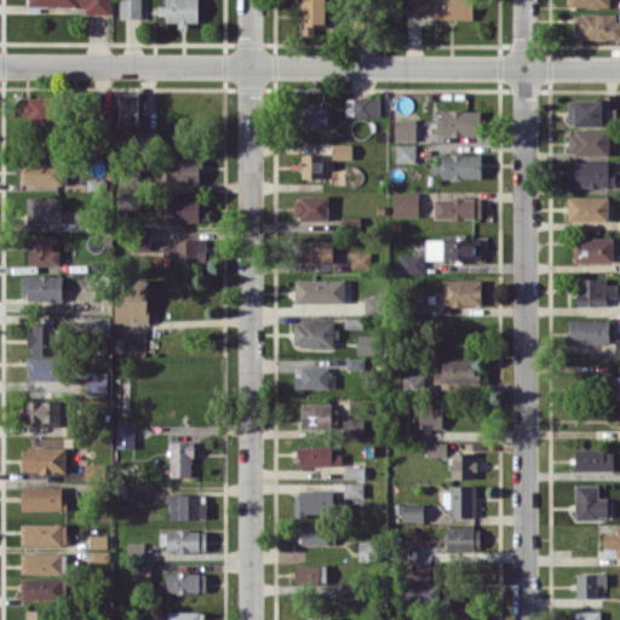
[(27,0),(28,6),(86,7),(86,13),(109,13),(109,0),(27,0)]
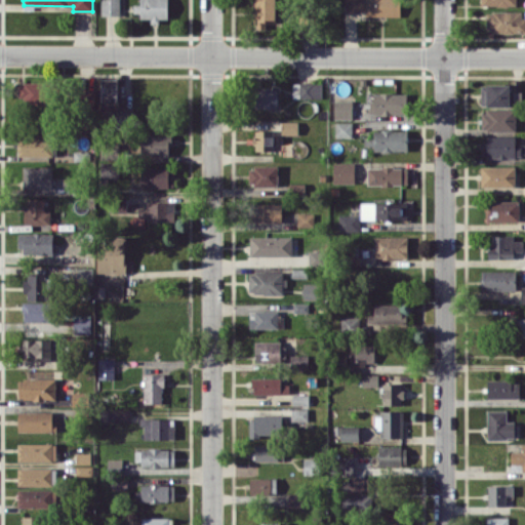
[(101,0),(101,14),(120,15),(120,0),(101,0)]
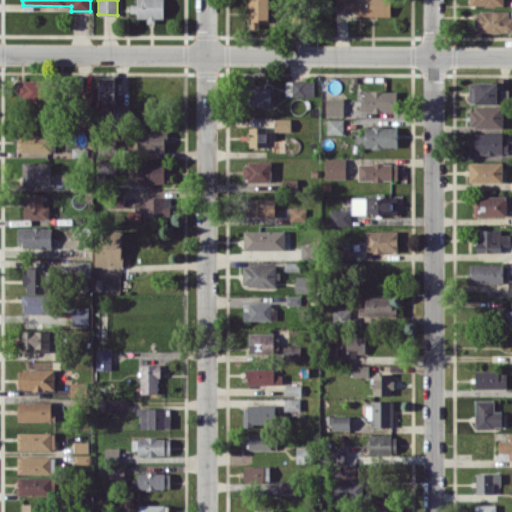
[(163,0),(137,0),(137,4),(130,4),(130,15),(146,16),(146,20),(164,20),(163,0)]
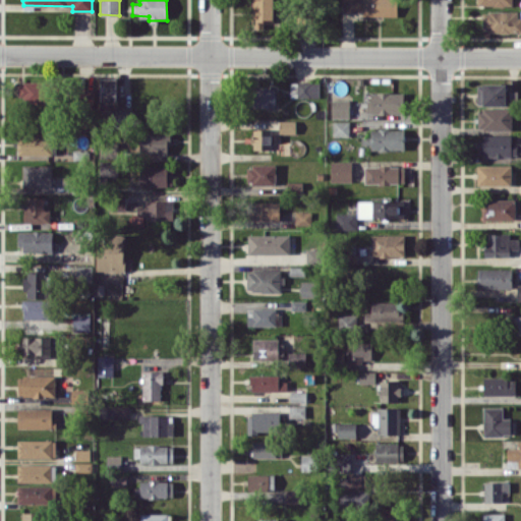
[(252,0),(252,27),(264,29),(264,22),(273,22),(273,0),(252,0)]
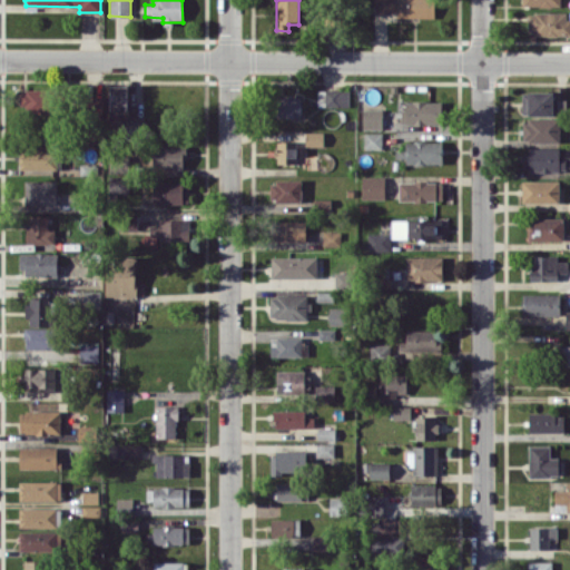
[(435,18),(434,0),(375,0),(376,12),(396,12),(396,17),(435,18)]
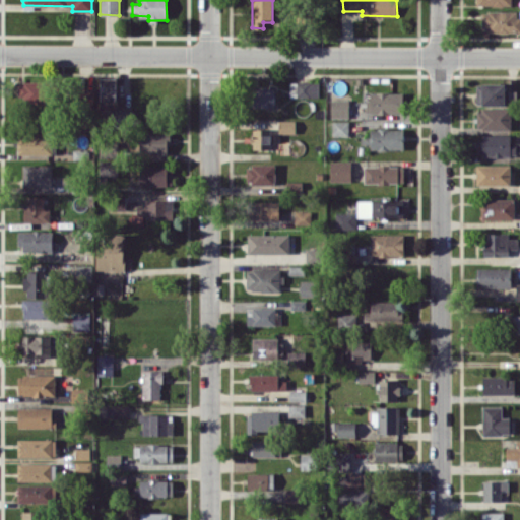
[(519,10),(481,11),(482,33),(519,31),(519,10)]
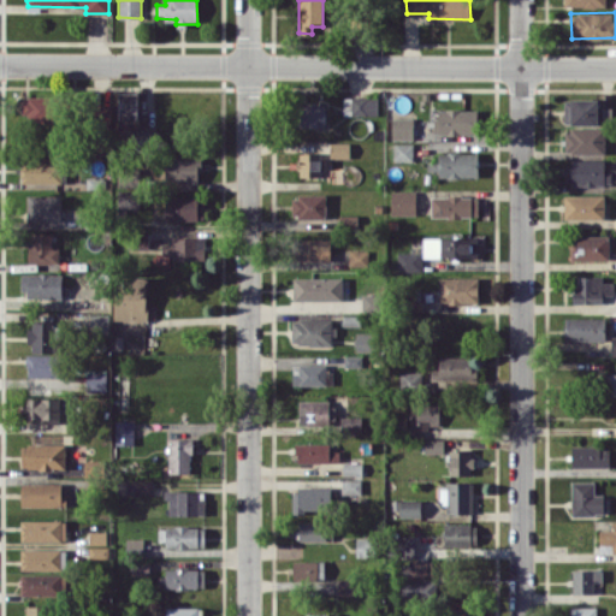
[(119,92),(119,134),(138,134),(138,93),(119,92)]
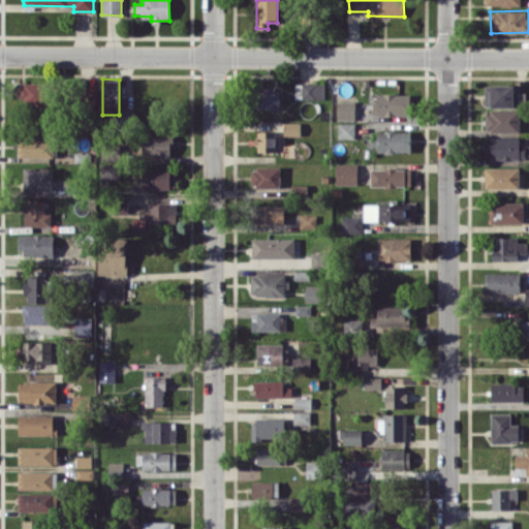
[(19,84),(20,104),(43,104),(43,83),(19,84)]
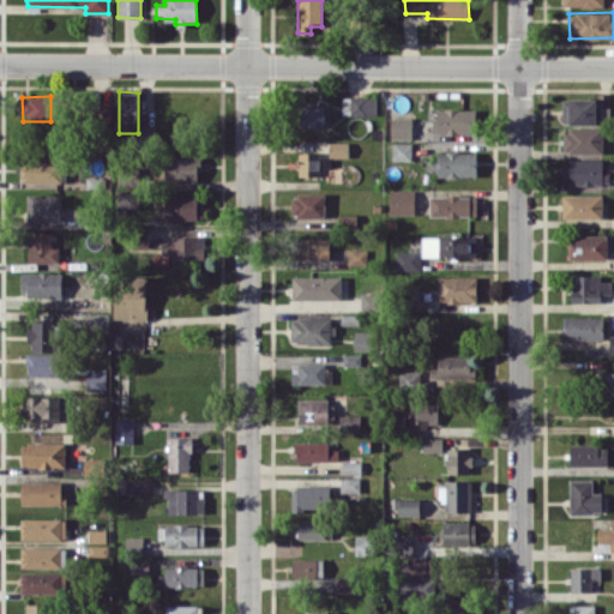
[(375,96),(342,96),(343,114),(377,113),(375,96)]
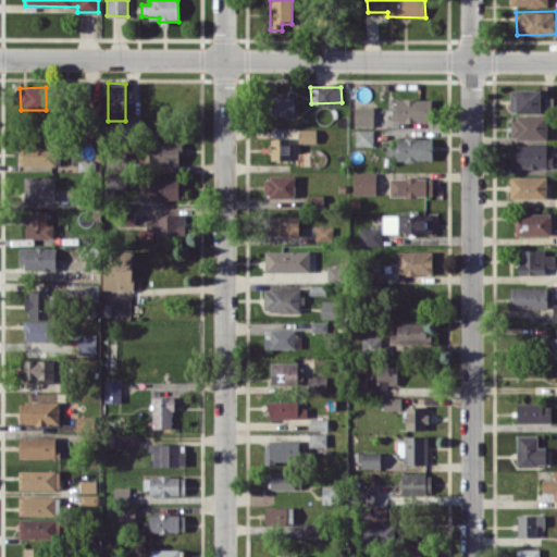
[(541,89),(510,89),(510,112),(553,112),(554,97),(541,97),(541,89)]
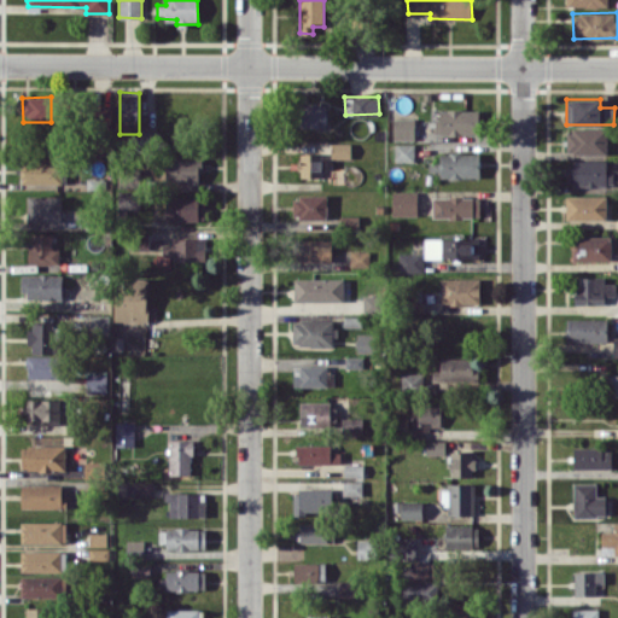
[(326,104),(297,105),(298,128),(327,127),(326,104)]
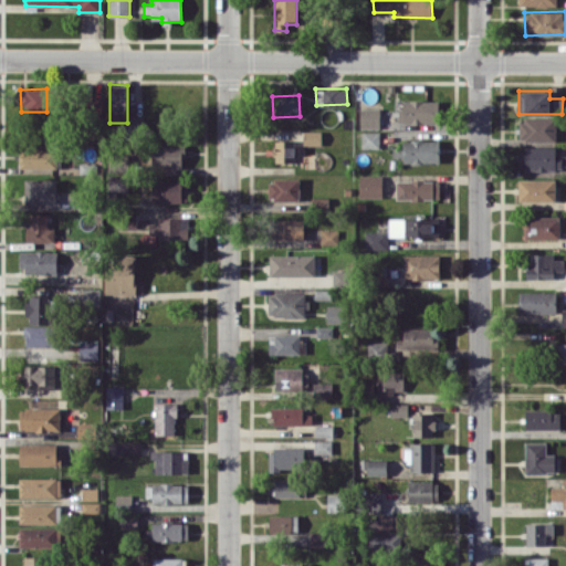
[(438,101),(400,100),(400,123),(438,124),(438,101)]
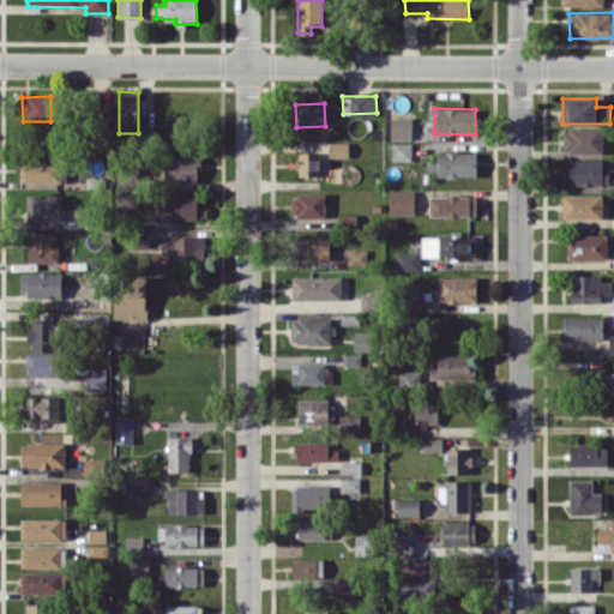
[(411,116),(390,118),(391,139),(411,138),(411,116)]
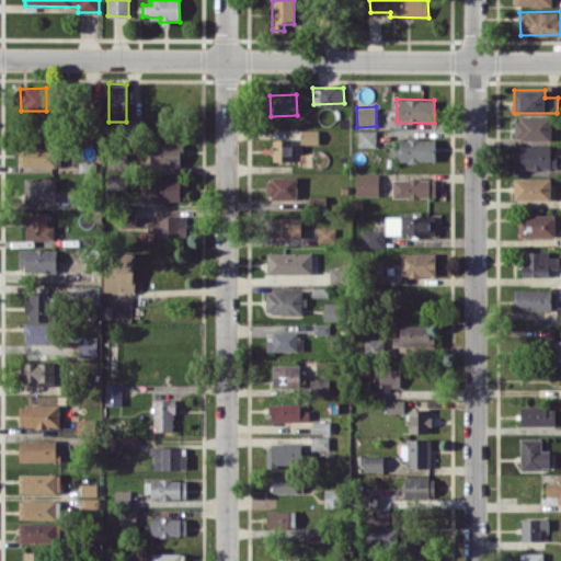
[(551,139),(550,116),(514,116),(515,139),(551,139)]
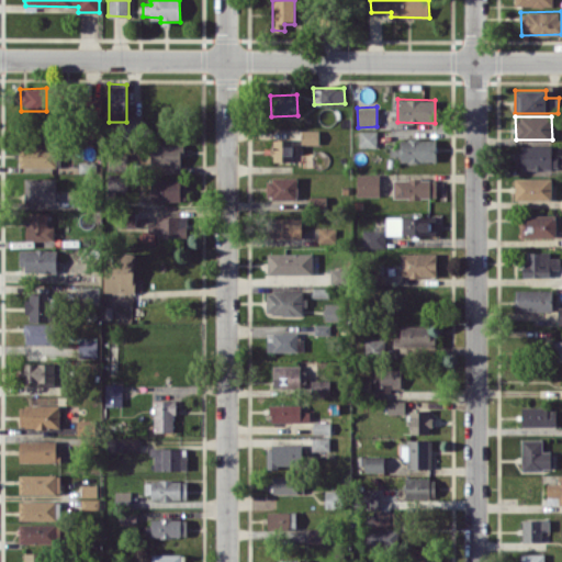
[(378,130),(359,131),(359,147),(378,146),(378,130)]
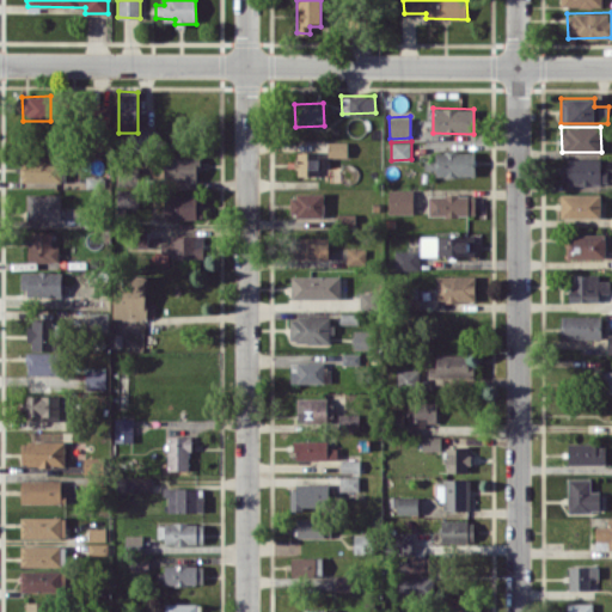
[(347,142),(328,142),(328,155),(347,155),(347,142)]
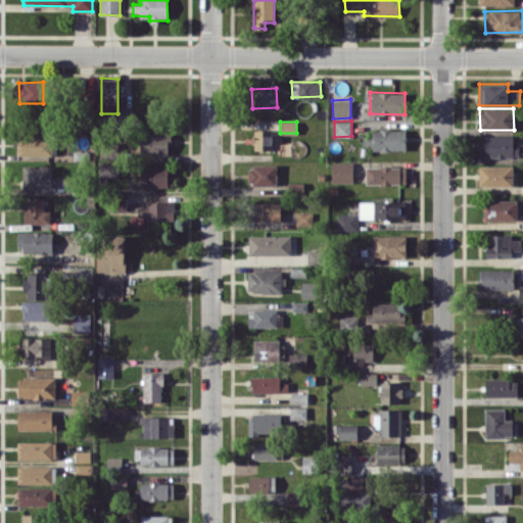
[(253,150),(273,149),(272,129),(253,130),(253,150)]
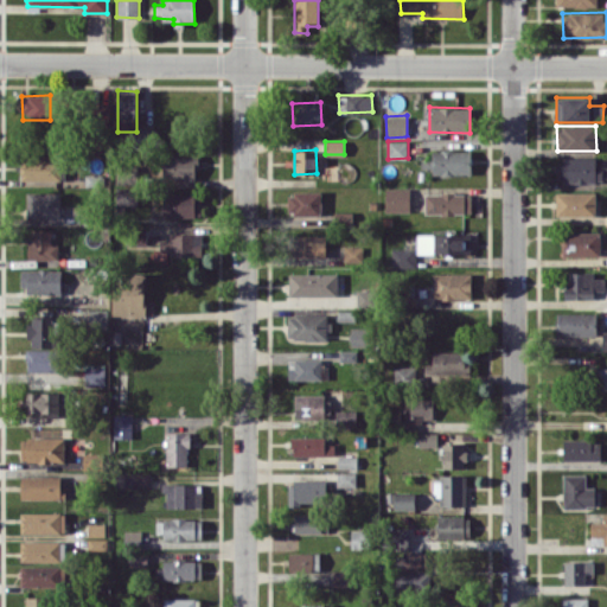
[(471,174),(472,151),(433,149),(432,173),(471,174)]
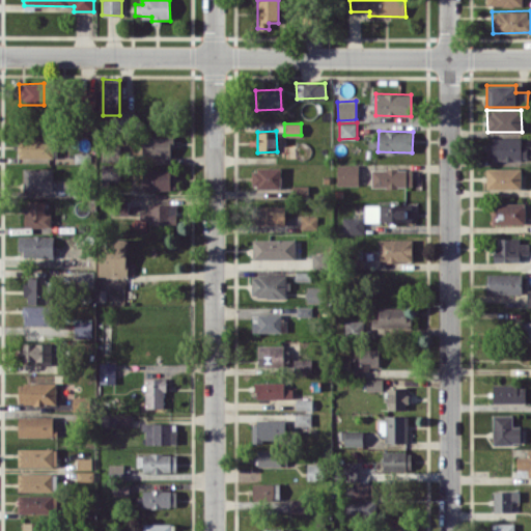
[(142,157),(172,158),(173,136),(143,135),(142,157)]
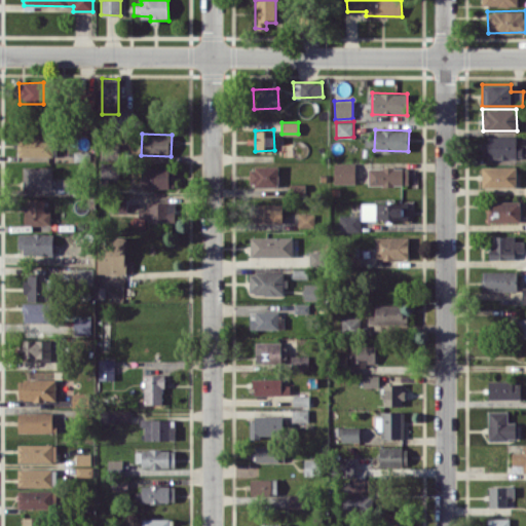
[(517,137),(483,137),(483,157),(525,157),(525,143),(517,144),(517,137)]
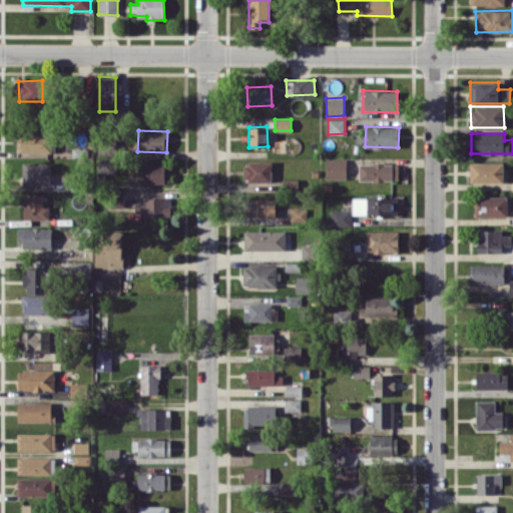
[(18,153),(50,152),(50,134),(18,135),(18,153)]
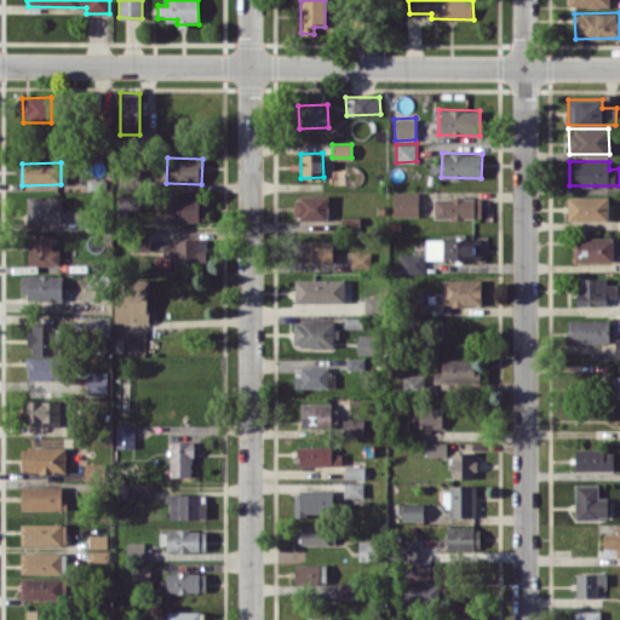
[(139,190),(116,191),(118,212),(141,211),(139,190)]
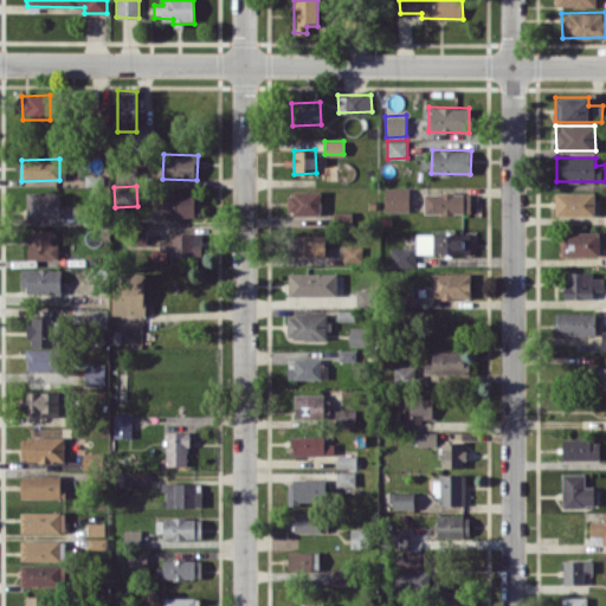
[(408,187),(385,187),(385,211),(408,211),(408,187)]
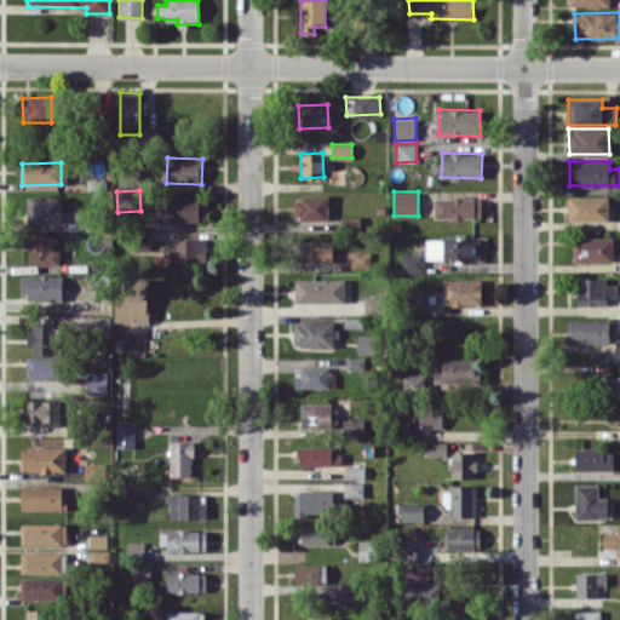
[(328,195),(294,196),(294,219),(328,219),(328,195)]
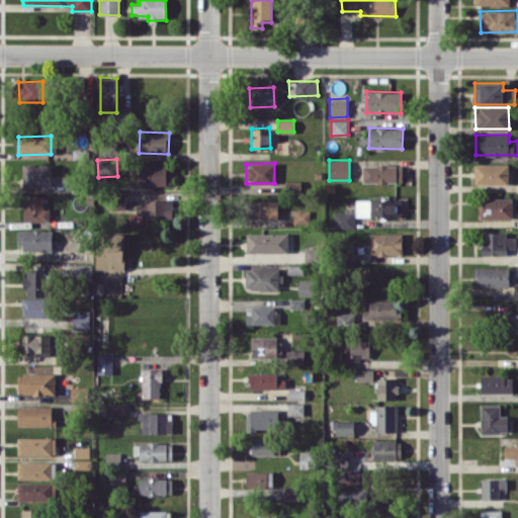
[(51,164),(23,164),(23,185),(52,185),(51,164)]
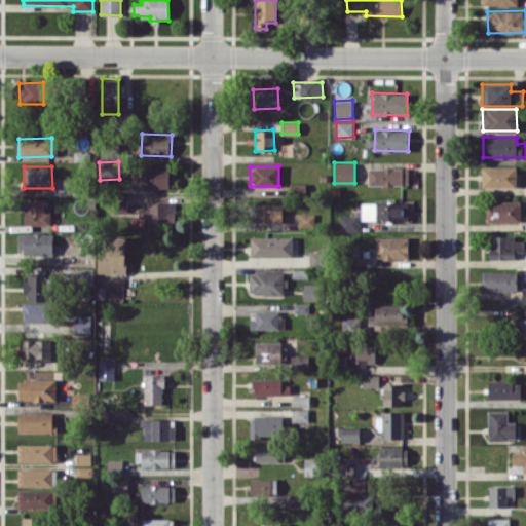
[(174,166),(141,167),(142,188),(174,187),(174,166)]
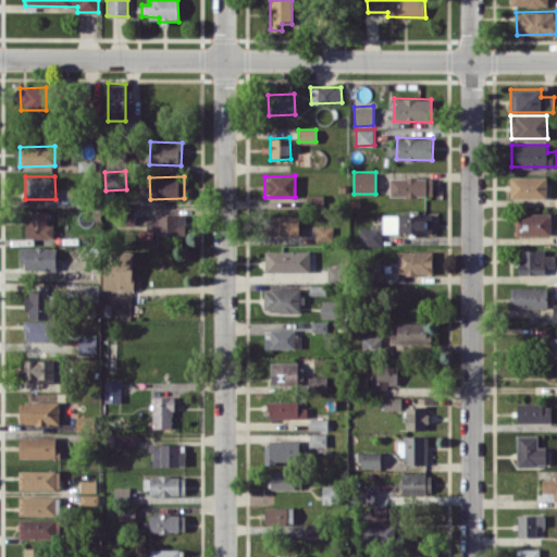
[(510,198),(546,198),(546,176),(510,176),(510,198)]
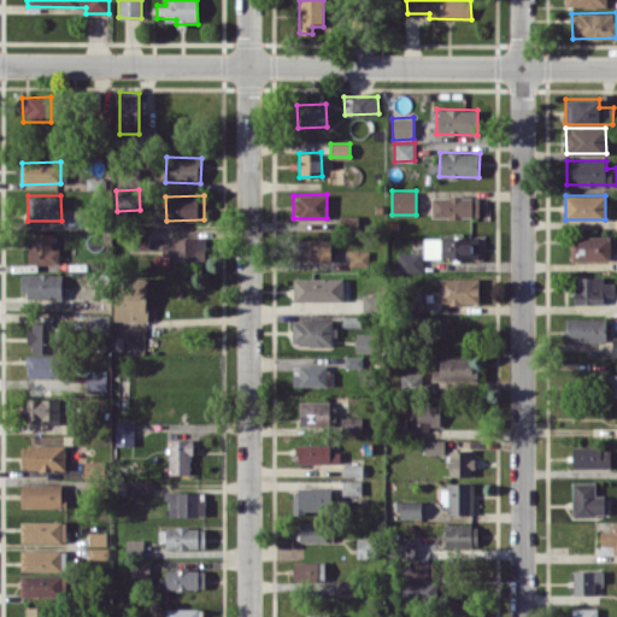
[(432,197),(432,217),(479,217),(479,197),(432,197)]
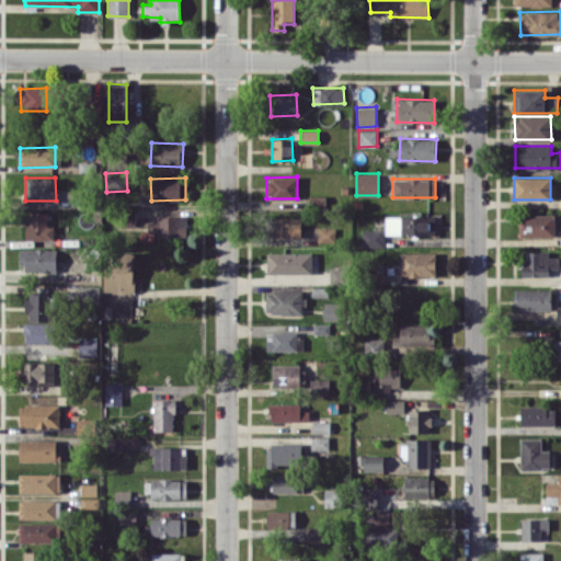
[(25,239),(54,240),(54,226),(47,226),(47,212),(26,210),(25,239)]
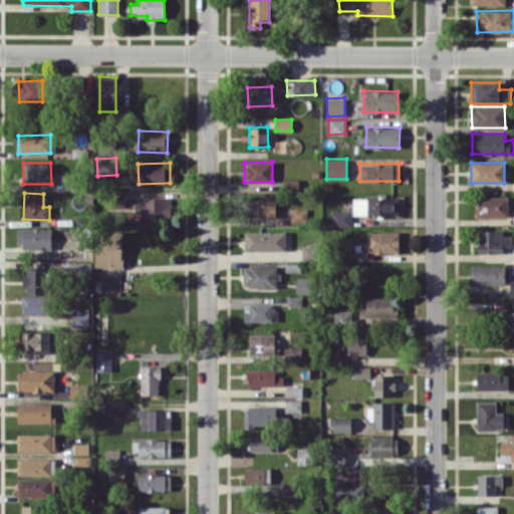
[(477,217),(508,217),(508,197),(477,196),(477,217)]
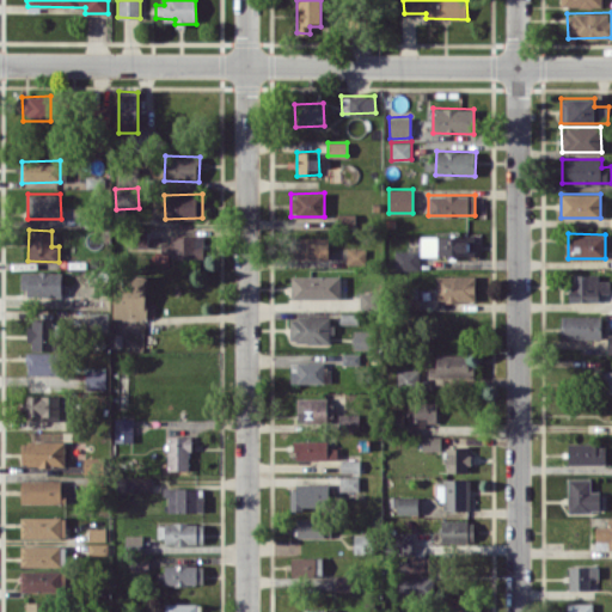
[(161,254),(171,254),(172,259),(203,258),(202,236),(171,236),(171,242),(161,242),(161,254)]
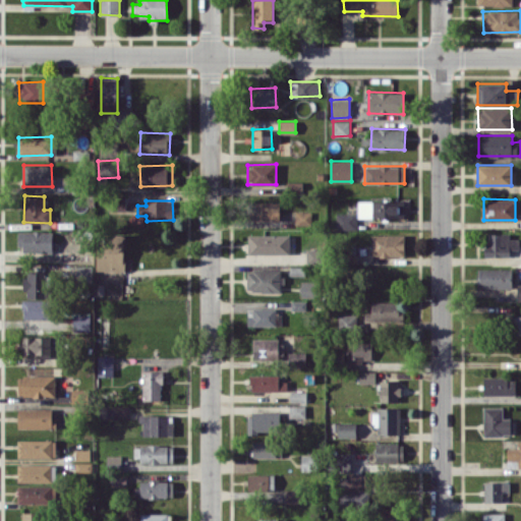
[(358,218),(404,218),(404,200),(358,200),(358,218)]
